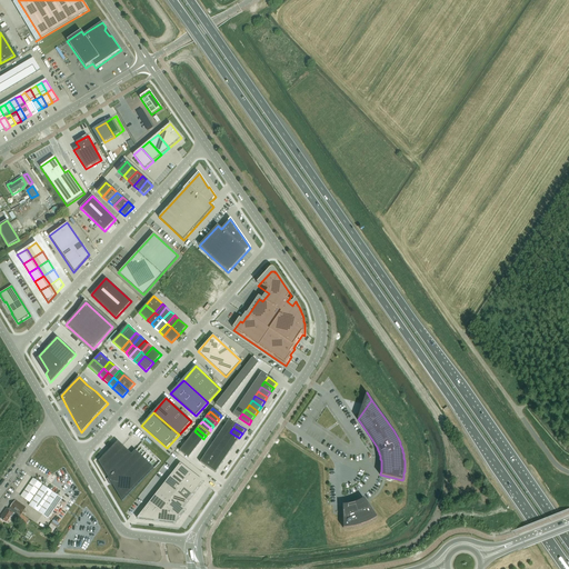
[(195,431),(192,435),(201,441),(203,439),(195,431)]
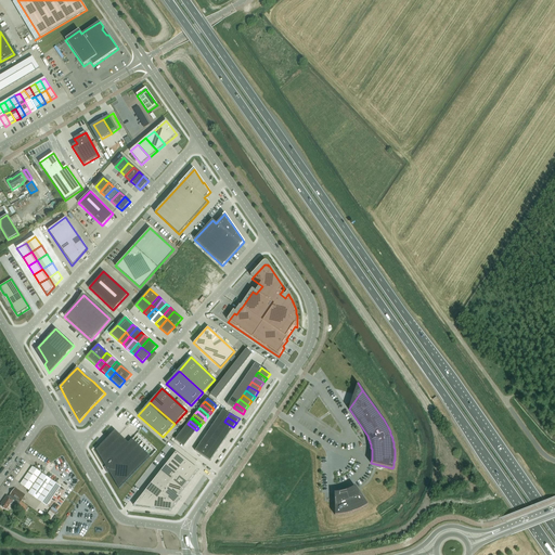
[(223,423),(221,426),(230,433),(233,427),(224,422),(223,423)]
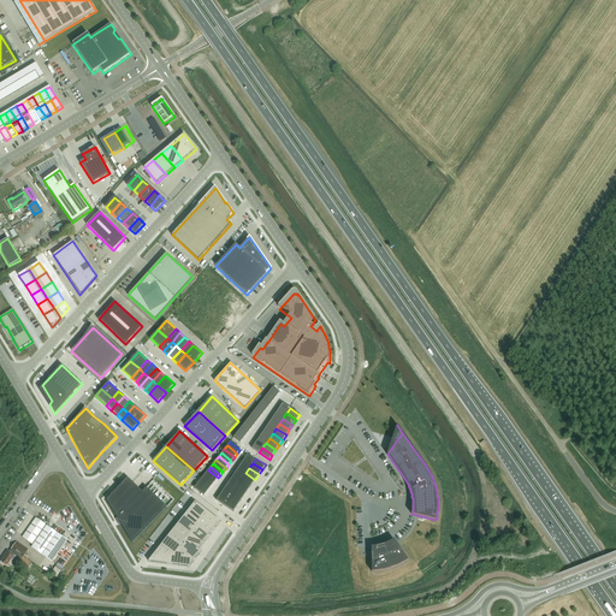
[(208,471),(205,474),(214,481),(218,478),(208,471)]
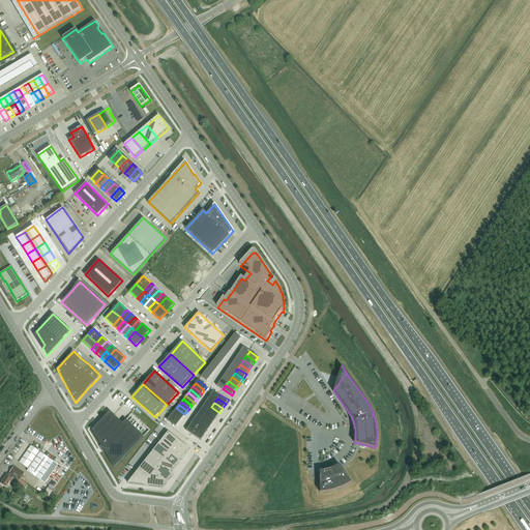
[(209,410),(208,411),(216,417),(219,413),(211,407),(209,410)]
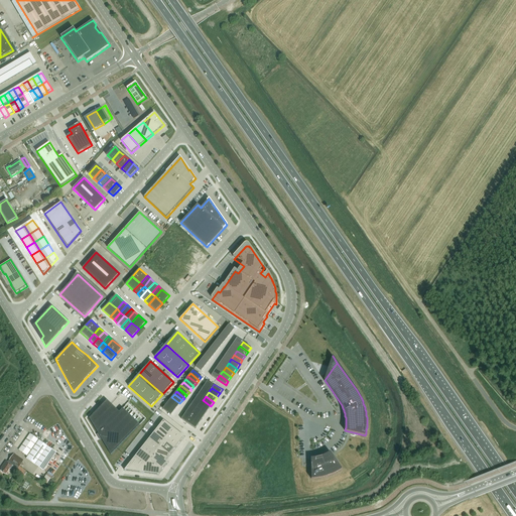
[(171,397),(169,400),(177,406),(179,403),(171,397)]
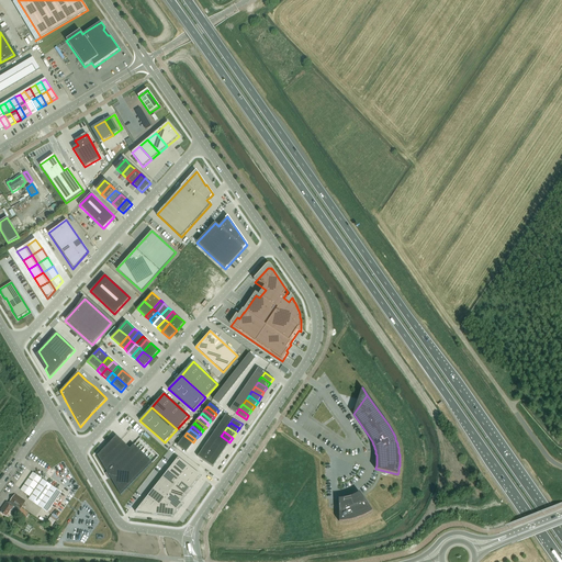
[(116,436),(97,456),(121,495),(152,462),(134,445),(130,449),(116,436)]
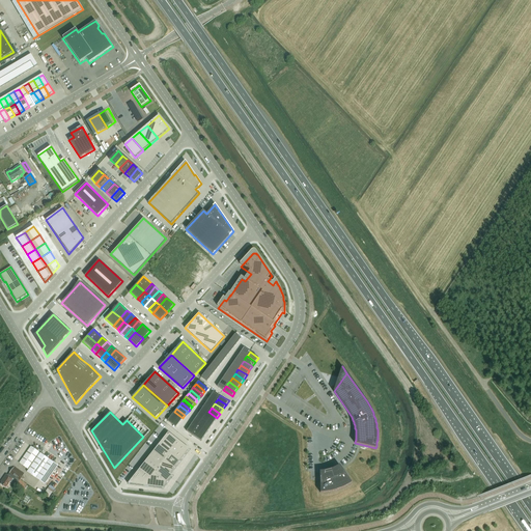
[(174,412),(172,415),(180,421),(183,418),(174,412)]
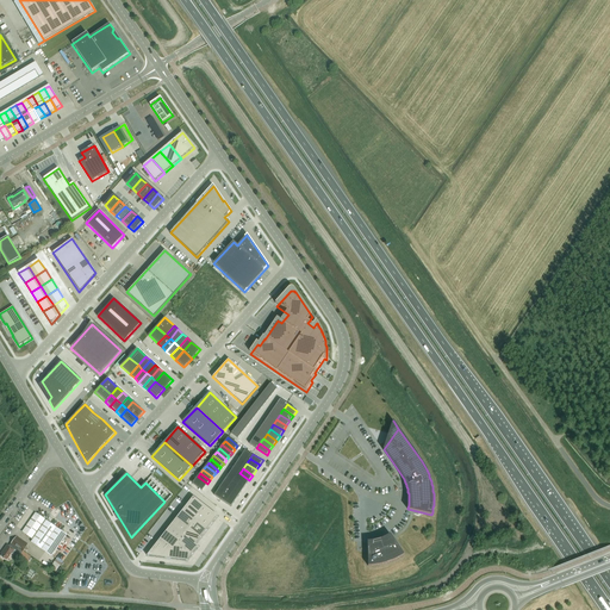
[(237,475),(236,478),(247,485),(249,480),(240,473),(237,475)]
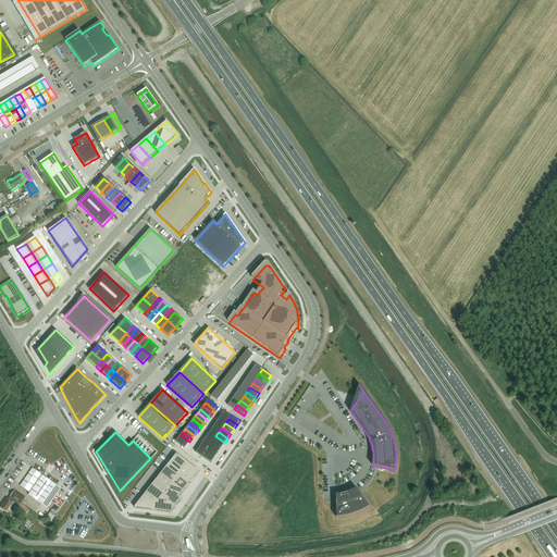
[(181,435),(177,438),(186,445),(189,442),(181,435)]
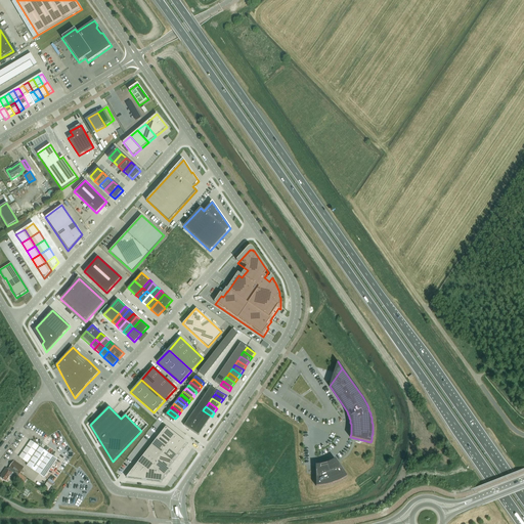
[(202,411),(200,415),(209,421),(212,417),(203,410),(202,411)]
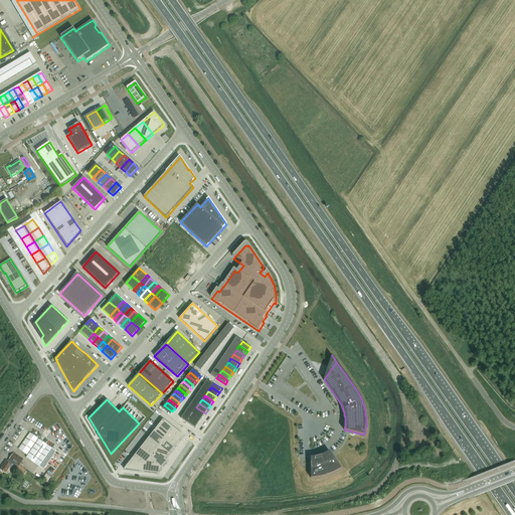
[(164,405),(162,408),(170,414),(172,411),(164,405)]
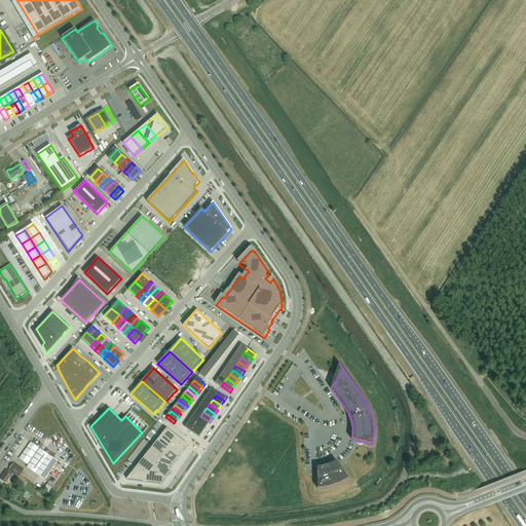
[(198,420),(207,426),(210,422),(200,416),(200,417),(198,420)]
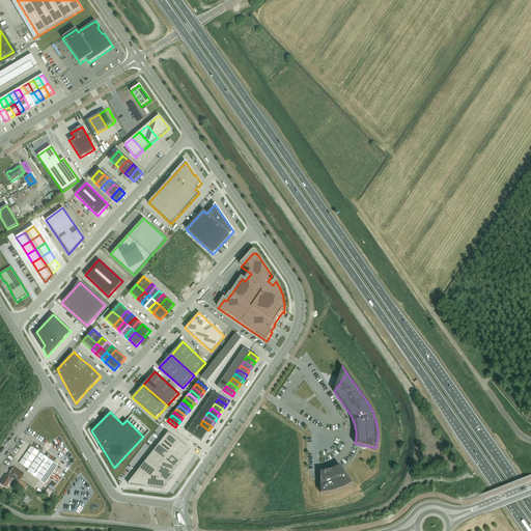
[(198,427),(197,429),(205,435),(208,430),(200,424),(198,427)]
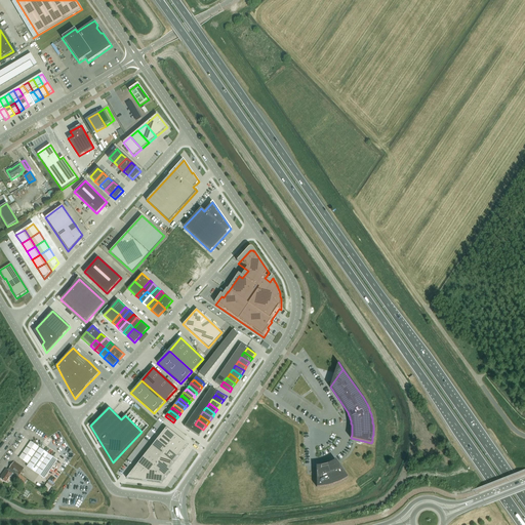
[(194,426),(192,429),(200,435),(203,430),(195,425),(194,426)]
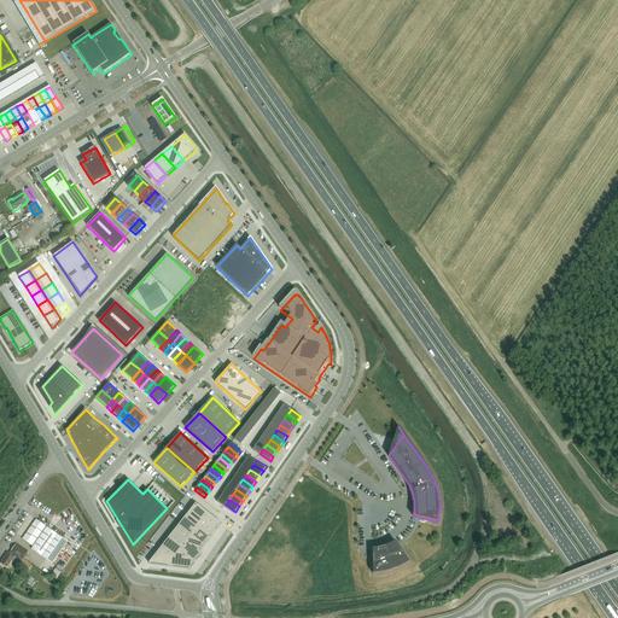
[(196,503),(190,511),(203,520),(208,513),(196,503)]
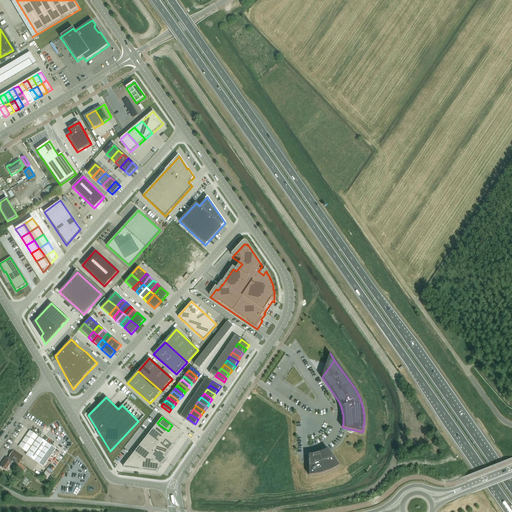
[(157,423),(153,429),(163,437),(168,431),(157,423)]
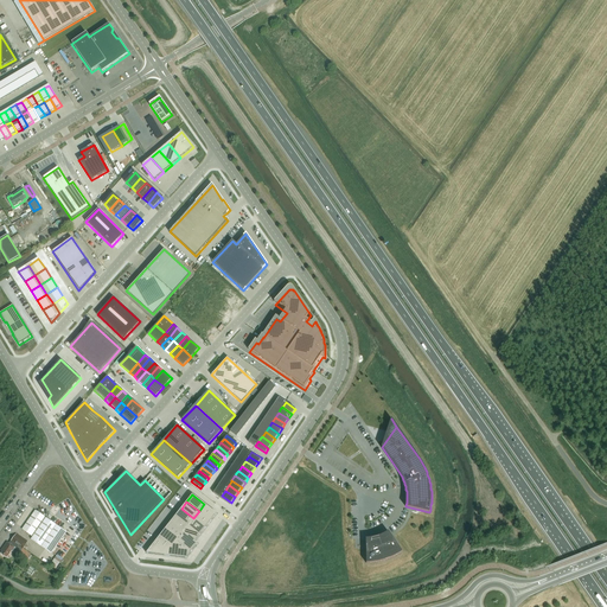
[(204,504),(199,511),(211,521),(217,513),(204,504)]
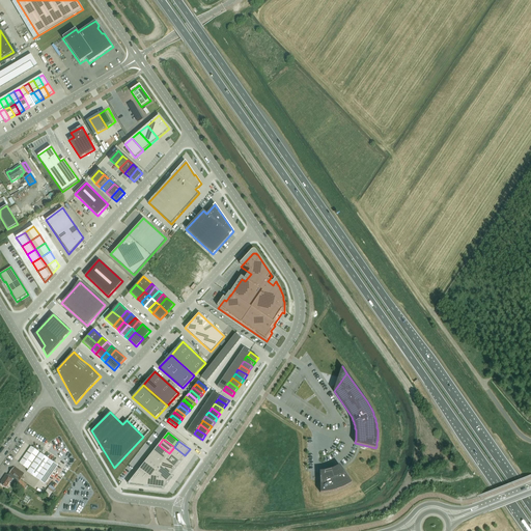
[(159,445),(154,451),(164,459),(169,453),(159,445)]
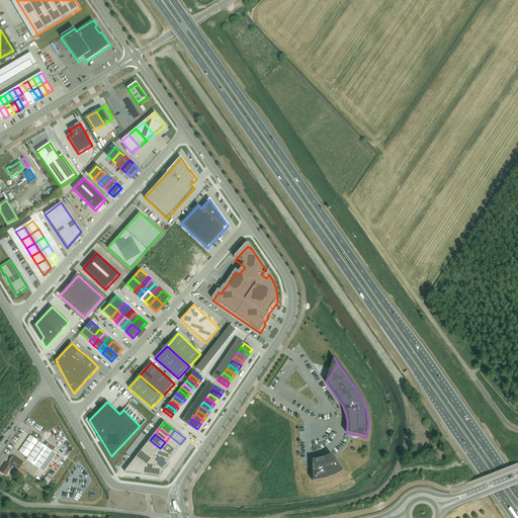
[(44,472),(57,453),(39,441),(38,442),(29,436),(18,451),(27,458),(26,460),(44,472)]
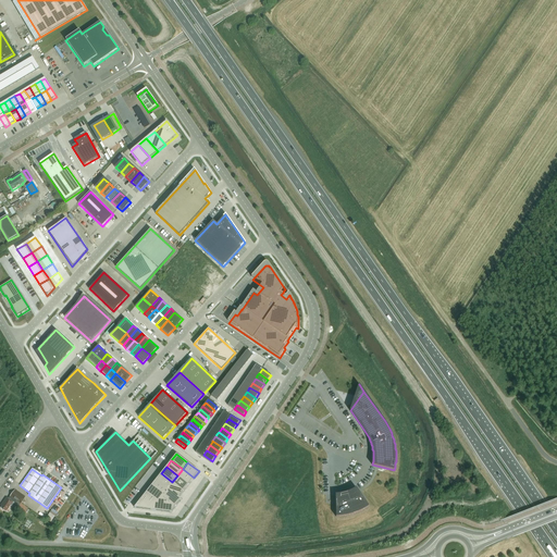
[(183,469),(177,475),(188,484),(194,478),(183,469)]
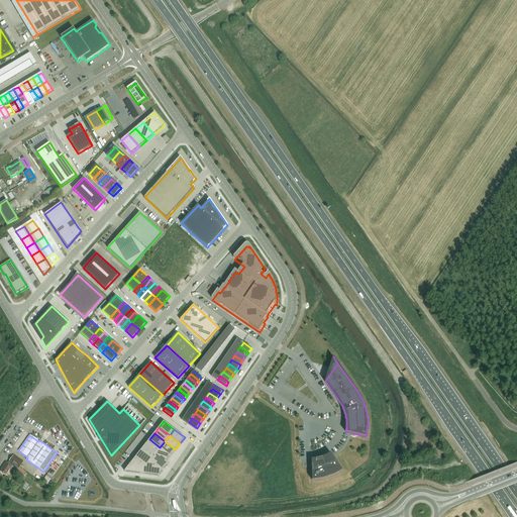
[(149,439),(144,445),(156,453),(160,447),(149,439)]
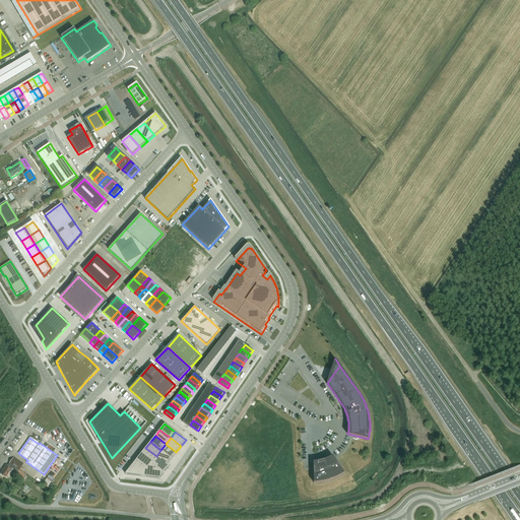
[(166,444),(160,450),(172,458),(176,452),(166,444)]
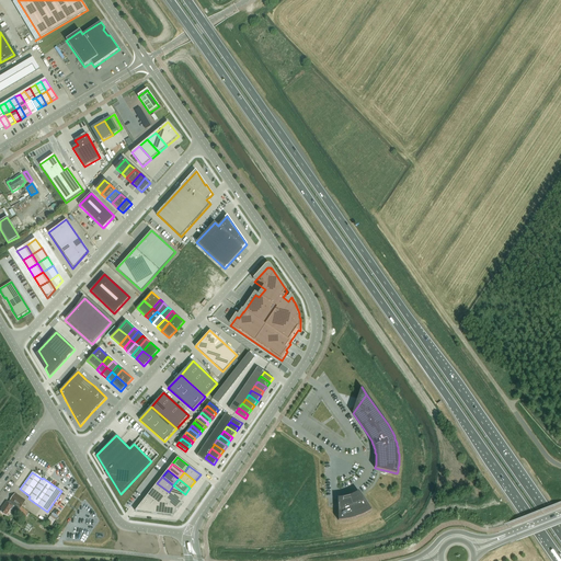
[(157,483),(152,490),(163,499),(169,492),(157,483)]
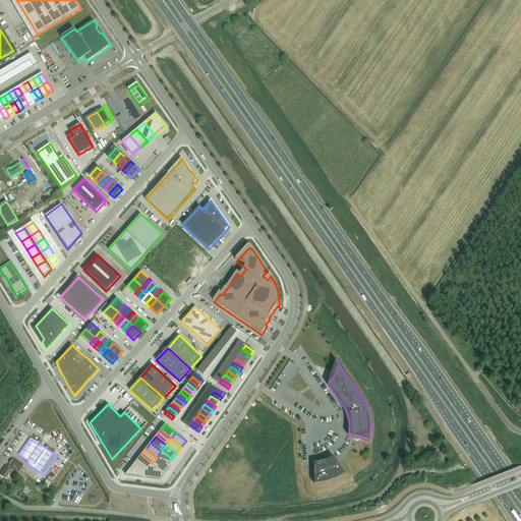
[(161,451),(157,457),(167,465),(172,459),(161,451)]
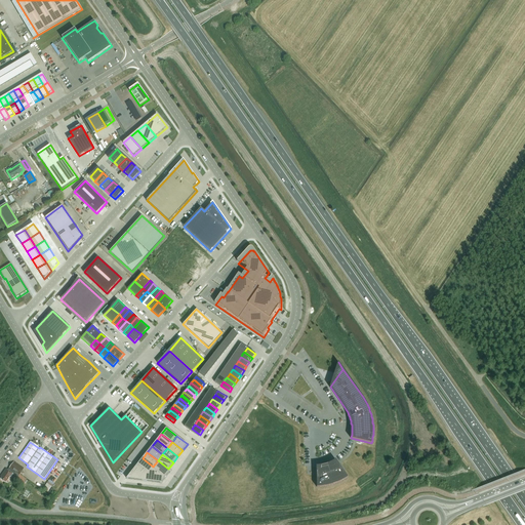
[(143,458),(137,465),(148,473),(153,467),(143,458)]
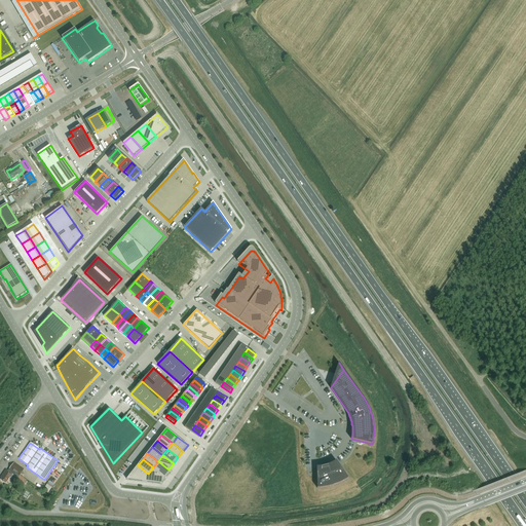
[(317,467),(317,472),(317,488),(320,488),(321,488),(323,488),(324,488),(326,488),(327,487),(329,487),(330,487),(332,486),(333,486),(335,485),(336,485),(337,484),(339,484),(340,483),(342,483),(343,482),(344,481),(346,480),(347,480),(348,479),(336,460),(335,461),(334,462),(333,462),(332,463),(331,463),(330,464),(329,464),(328,465),(327,465),(326,465),(324,466),(323,466),(321,466),(318,467),(317,467)]
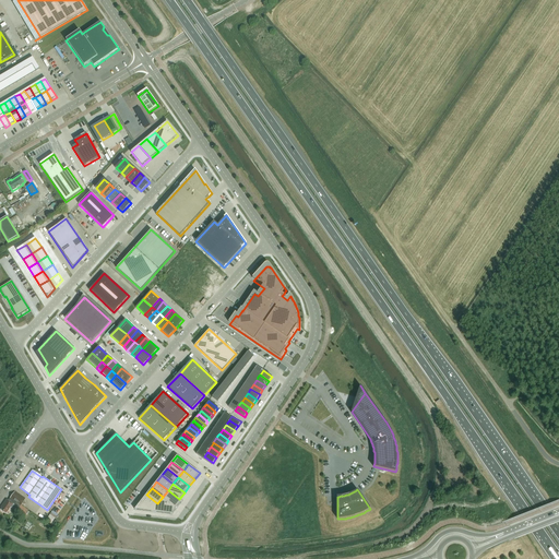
[(168,490),(163,497),(177,508),(181,501),(179,499),(168,490)]
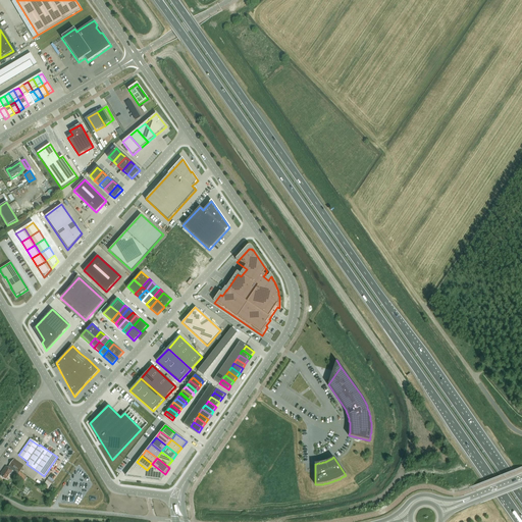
[(8,467),(6,466),(1,474),(2,475),(0,476),(5,480),(9,474),(11,475),(13,471),(18,474),(19,472),(24,466),(13,459),(8,467)]
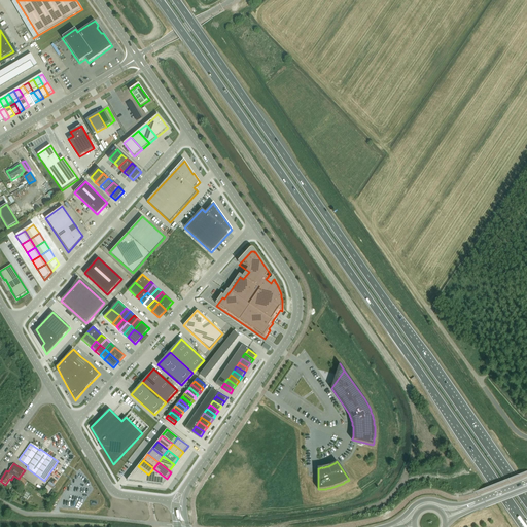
[(138,466),(127,481),(142,482),(148,475),(138,466)]
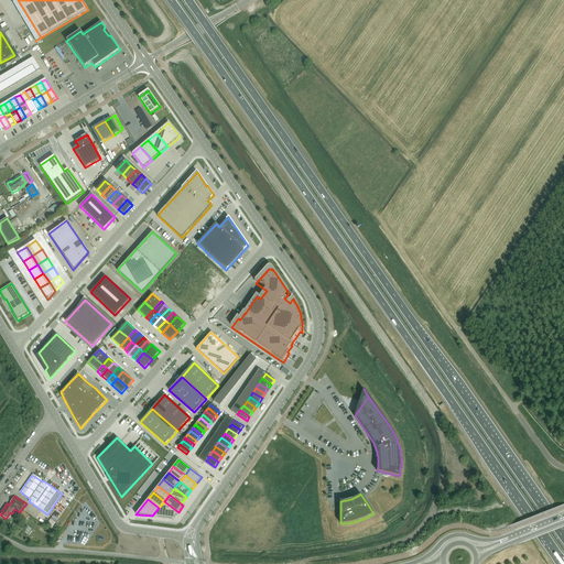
[(159,508),(152,516),(173,519),(179,512),(164,501),(159,508)]
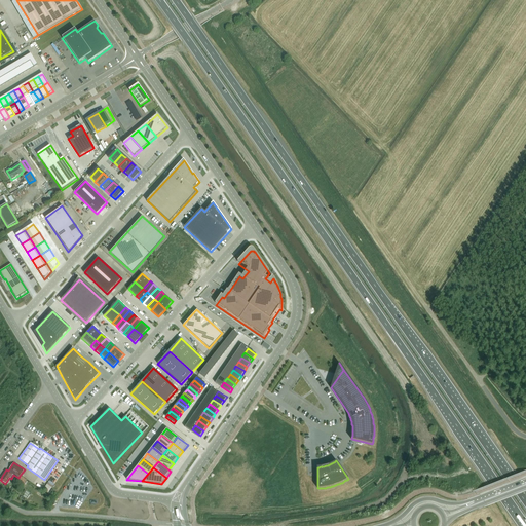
[(19,478),(17,480),(24,484),(27,481),(20,476),(19,478)]
